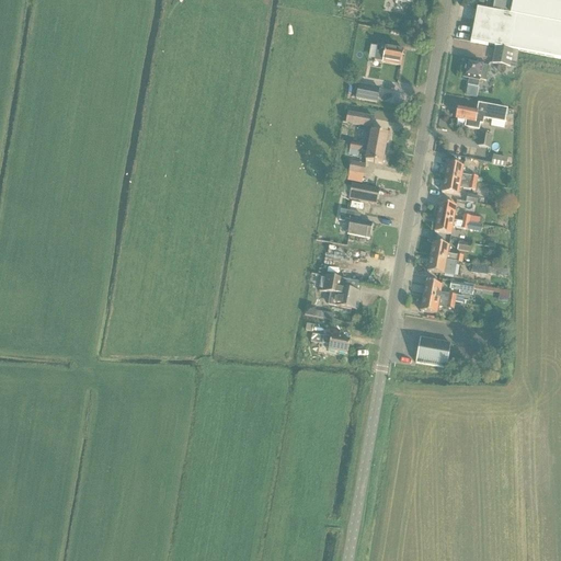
[(493,0),(492,12),(477,9),(470,43),(560,59),(560,0),(556,0),(493,0)]
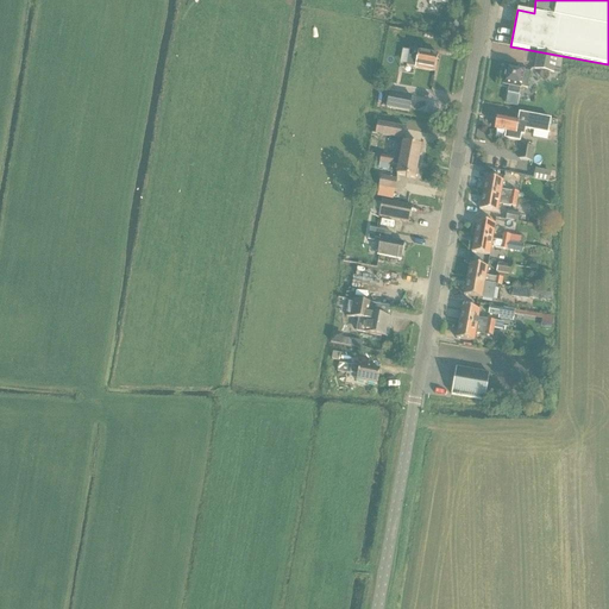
[(409,50),(406,67),(434,71),(438,55),(409,50)]
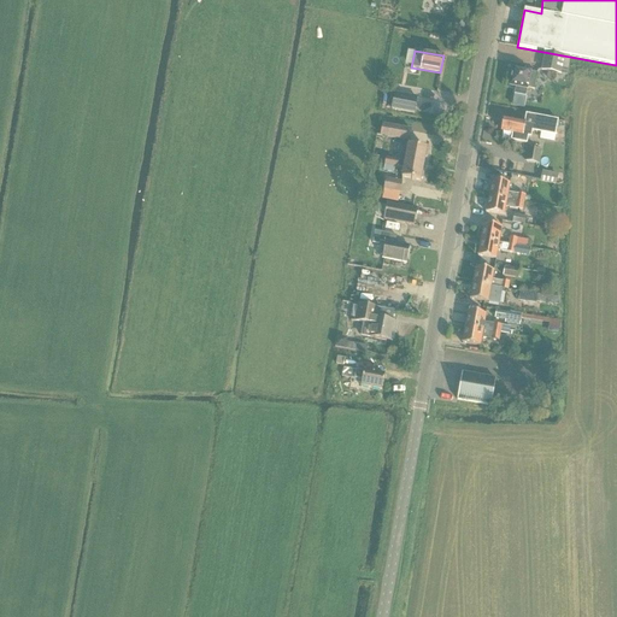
[(544,52),(541,70),(563,75),(566,75),(568,65),(569,57),(544,52)]
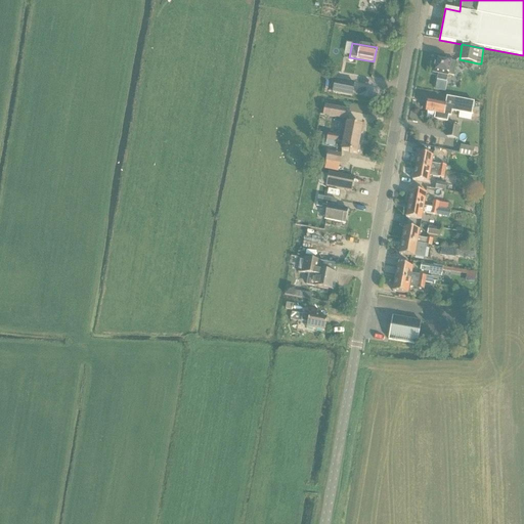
[(450,61),(435,58),(433,73),(438,74),(437,81),(446,83),(447,75),(453,77),(456,62),(450,61)]
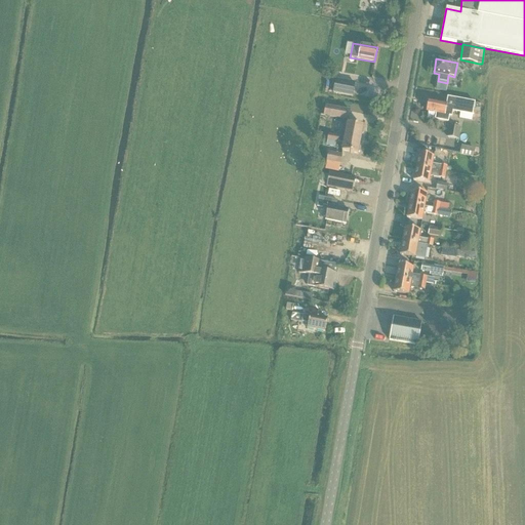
[(355,84),(334,80),(332,93),(352,96),(355,84)]
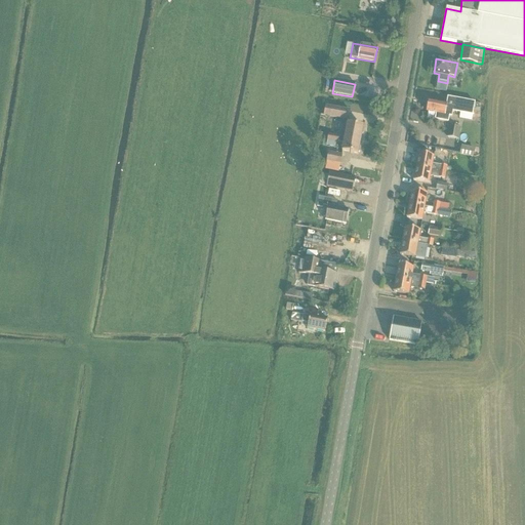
[(446,105),(429,101),(427,112),(436,114),(435,120),(448,122),(449,117),(451,117),(452,112),(472,116),(475,103),(447,97),(446,105)]
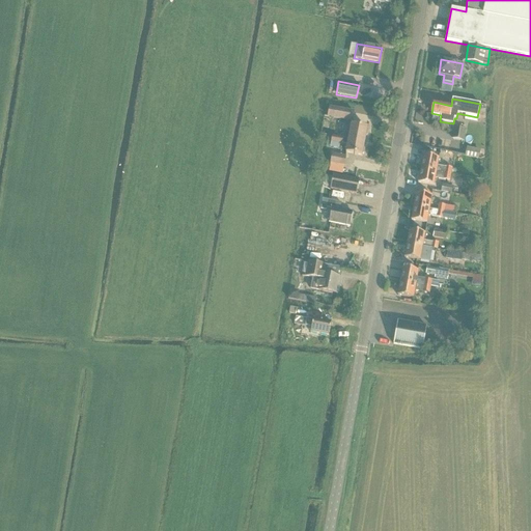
[(354,111),(329,107),(327,117),(352,121),(354,111)]
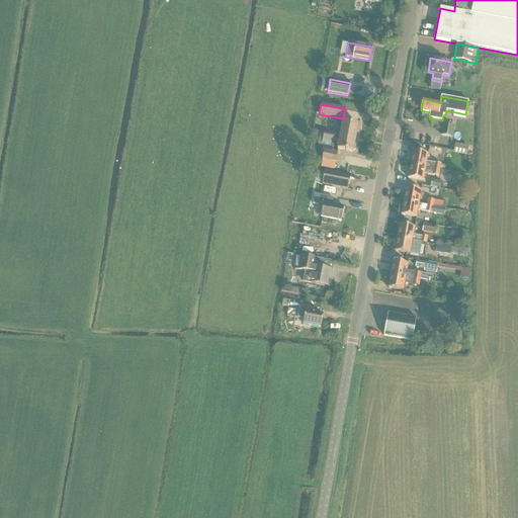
[(336,128),(334,135),(355,139),(358,125),(342,122),(341,130),(336,128)]
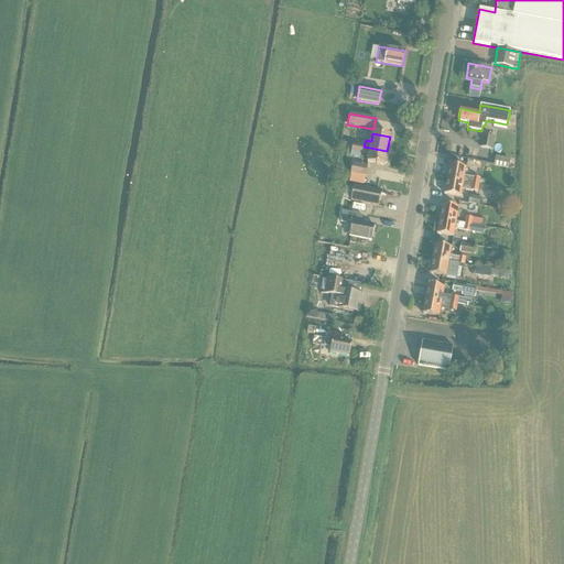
[(495,138),(480,136),(478,148),(492,150),(495,138)]
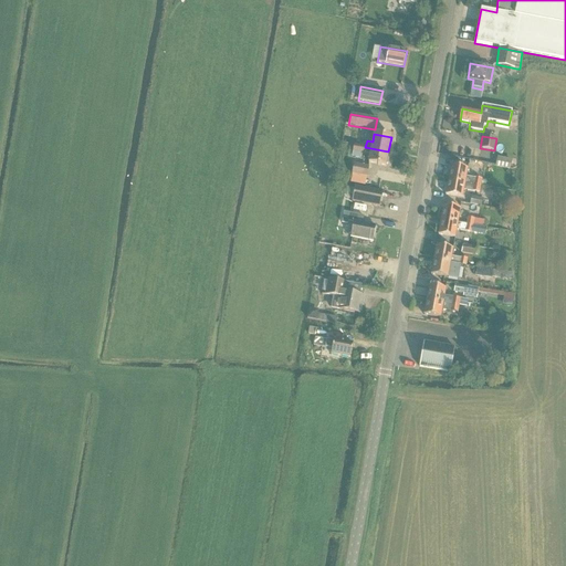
[(388,152),(365,147),(354,145),(353,152),(369,155),(368,163),(386,166),(388,152)]
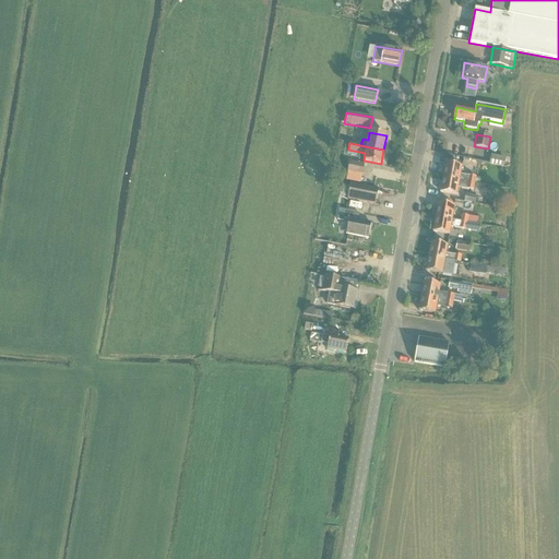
[(506,158),(491,155),(489,165),(503,168),(506,158)]
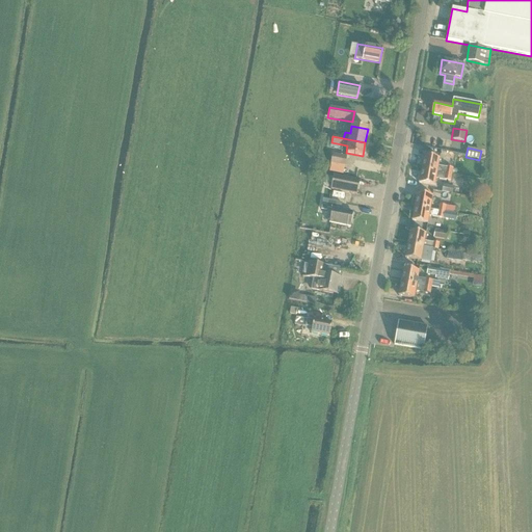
[(421,169),(451,176),(453,168),(447,167),(447,168),(437,166),(440,159),(439,159),(440,153),(429,151),(428,157),(424,156),(421,169)]
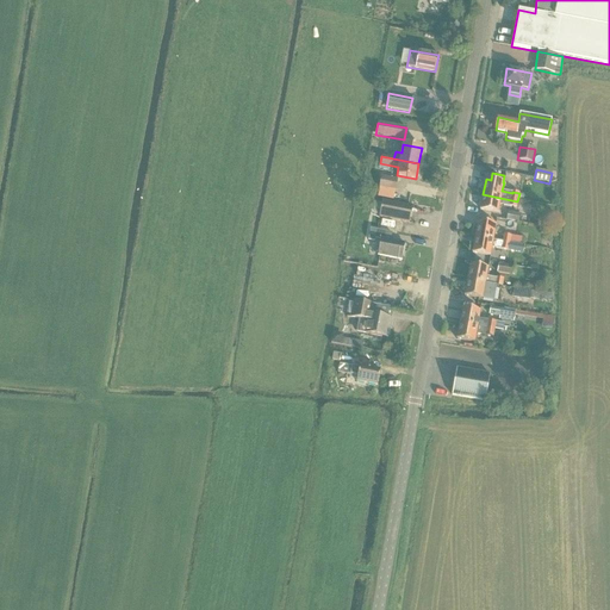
[(398,180),(381,176),(379,187),(380,188),(379,194),(391,197),(392,190),(396,191),(398,180)]
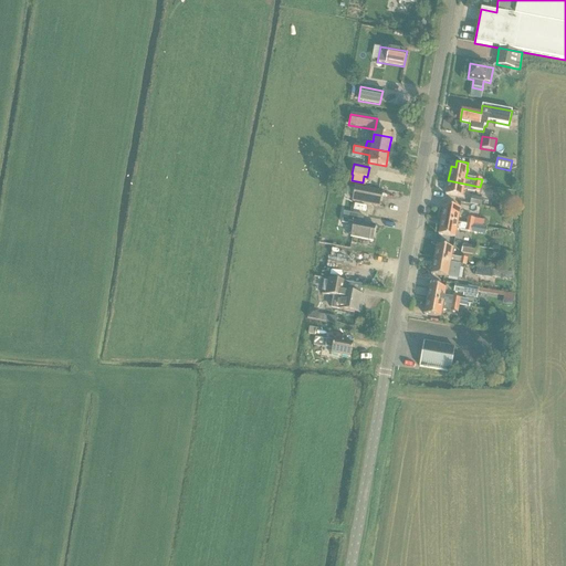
[(479,194),(480,187),(448,180),(446,195),(462,198),(463,190),(479,194)]
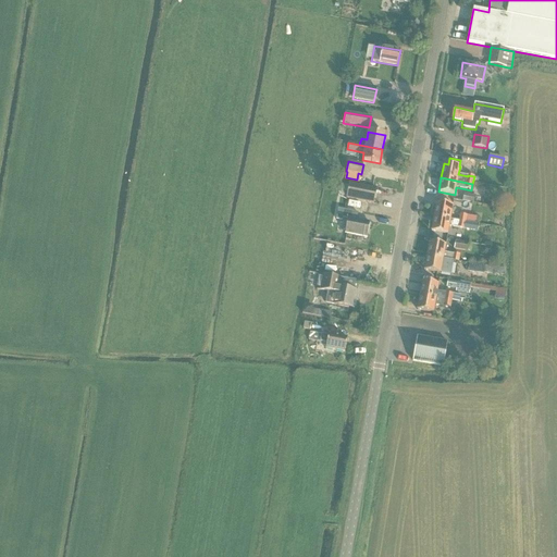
[(373,203),(376,188),(349,184),(346,198),(373,203)]
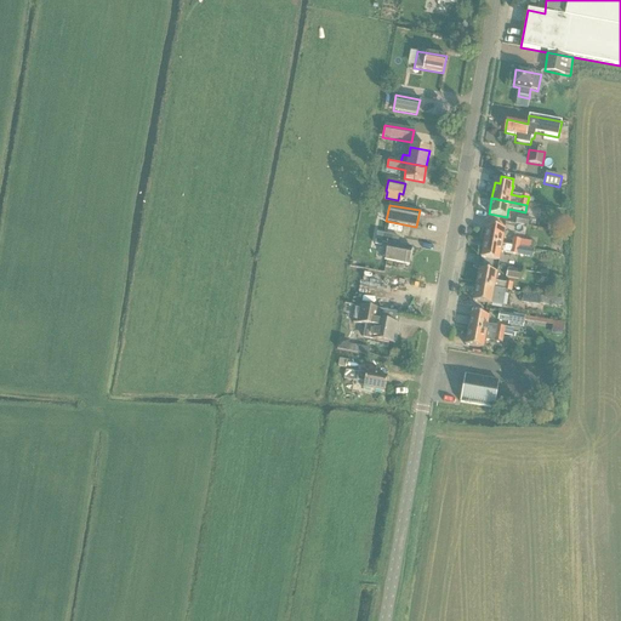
[(436,237),(438,228),(421,223),(420,232),(436,237)]
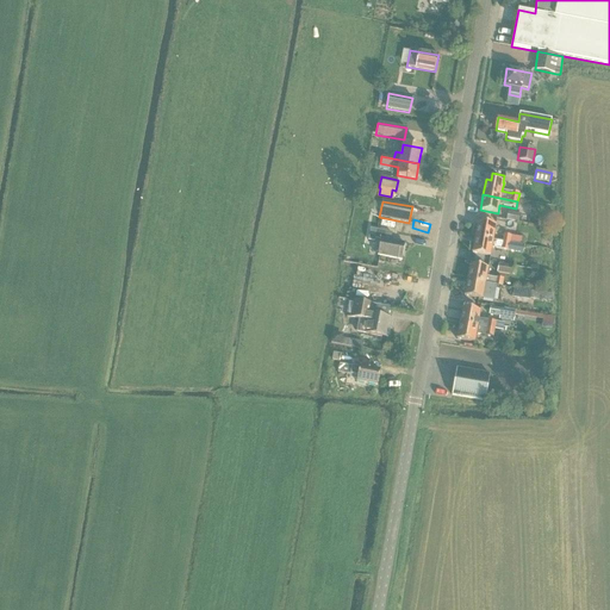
[(493,241),(496,225),(478,222),(475,237),(493,241)]
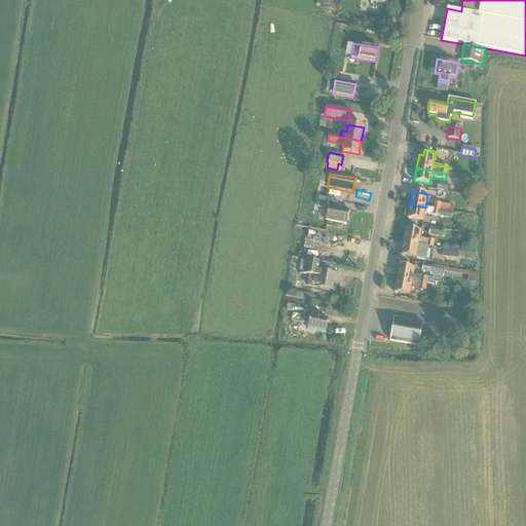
[(346,224),(349,211),(336,208),(337,201),(320,197),(317,208),(323,209),(324,205),(329,207),(326,221),(346,224)]
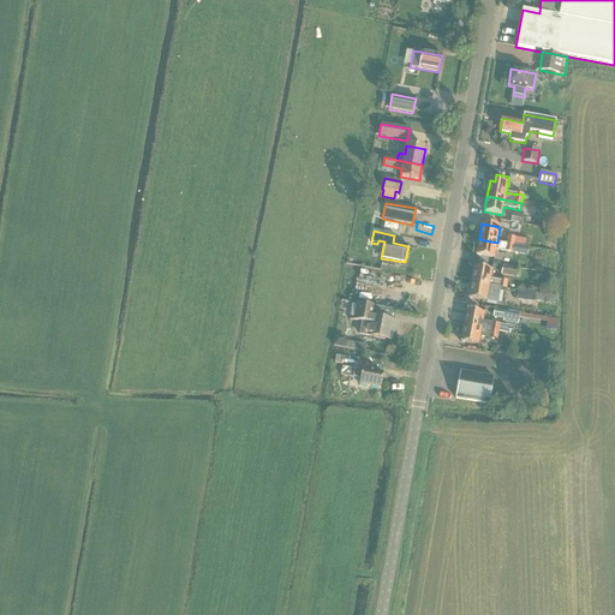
[(514,245),(507,244),(497,243),(479,239),(476,255),(494,258),(496,250),(505,252),(513,254),(513,252),(521,254),(523,246),(514,245)]
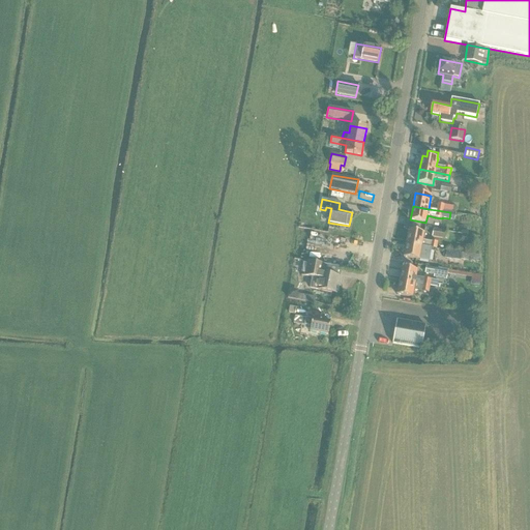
[(447,232),(433,229),(432,237),(446,239),(447,232)]
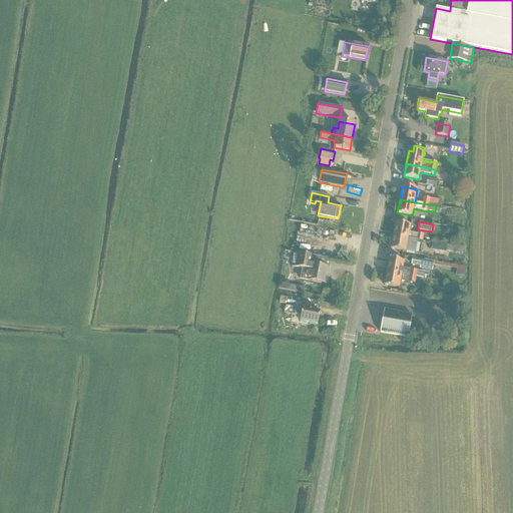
[(395,222),(393,235),(422,241),(423,235),(419,234),(418,234),(409,232),(411,225),(395,222)]
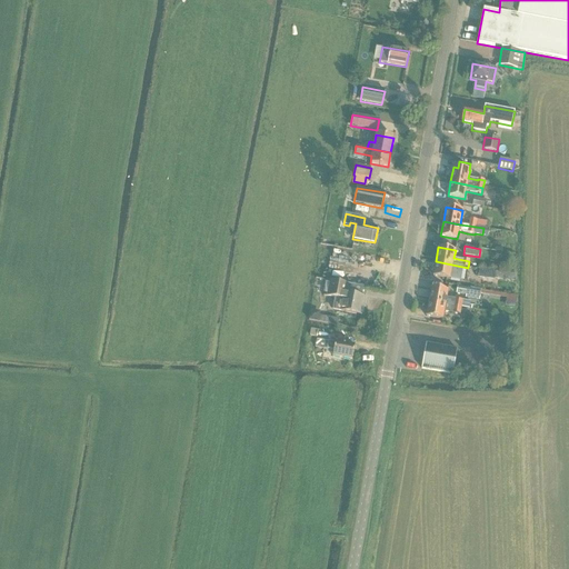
[(468,268),(436,261),(433,277),(450,279),(451,271),(461,272),(461,273),(467,275),(467,273),(478,276),(479,269),(468,268)]
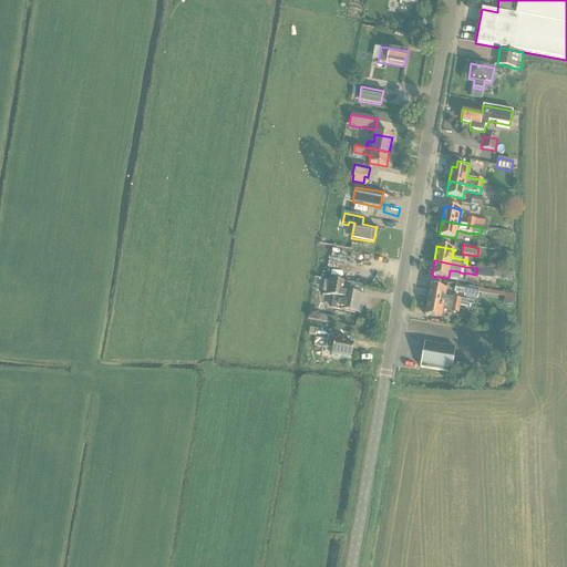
[(476,275),(476,276),(493,279),(494,271),(477,268),(476,275)]
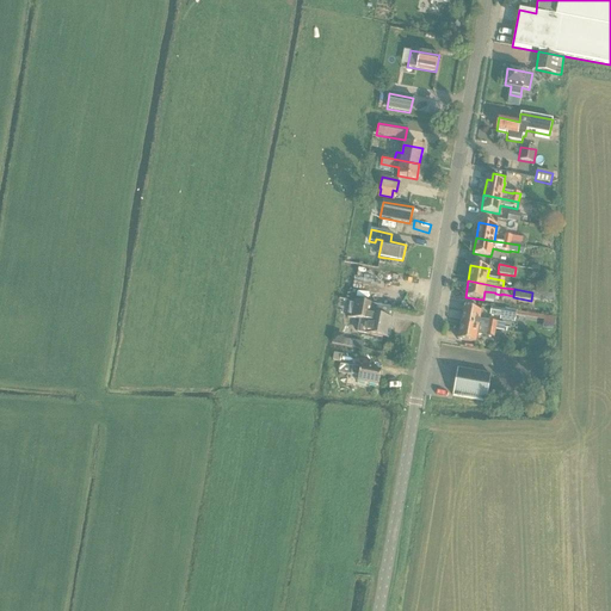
[(355,302),(352,318),(359,320),(357,332),(365,334),(387,338),(390,320),(372,316),(375,306),(369,304),(355,302)]
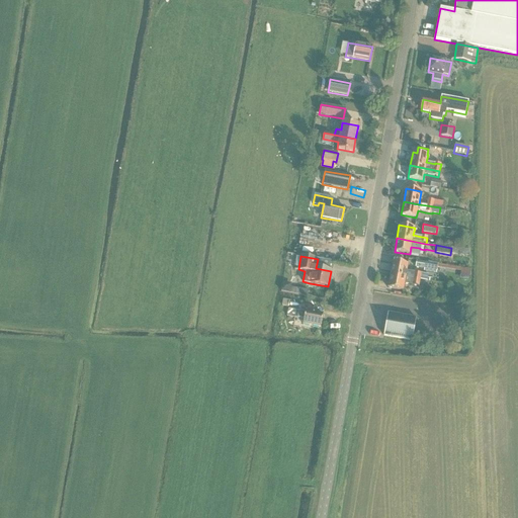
[(417,260),(415,267),(436,271),(437,264),(417,260)]
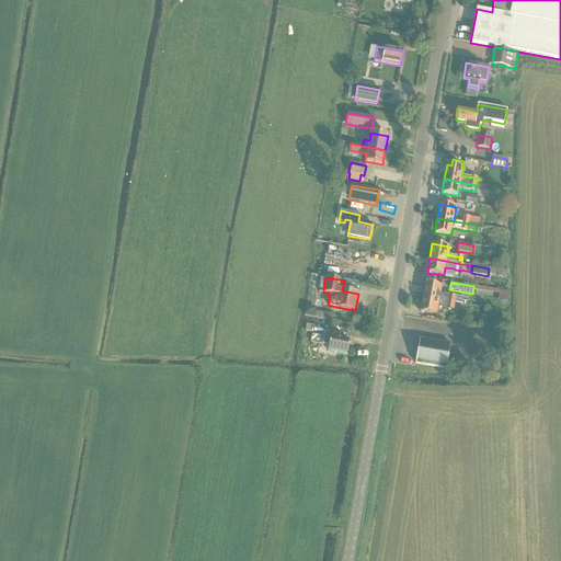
[(423,297),(455,302),(462,304),(464,297),(456,296),(456,297),(449,295),(449,296),(441,294),(442,286),(425,283),(423,297)]
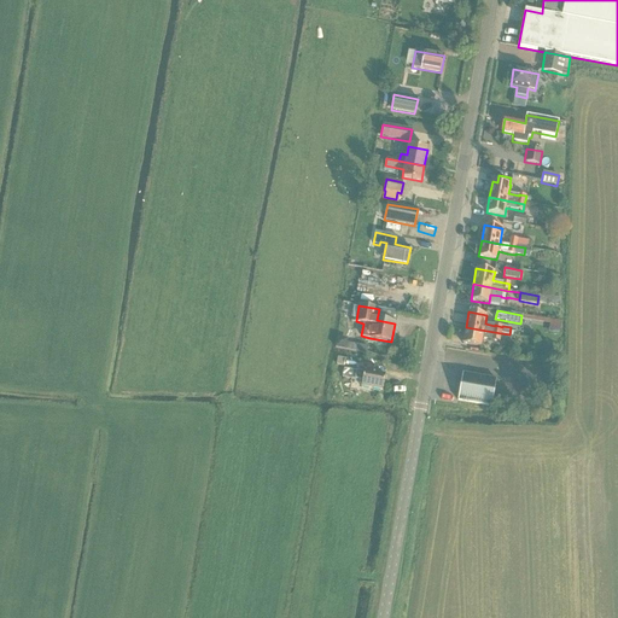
[(501,333),(466,327),(462,344),(481,347),(482,338),(500,342),(501,333)]
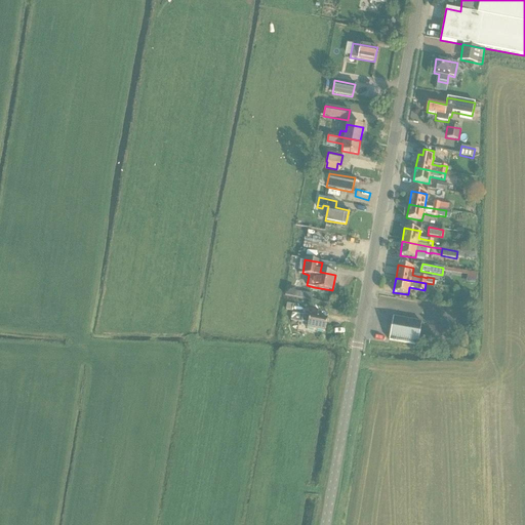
[(295,288),(286,286),(284,295),(312,300),(313,294),(294,291),(295,288)]
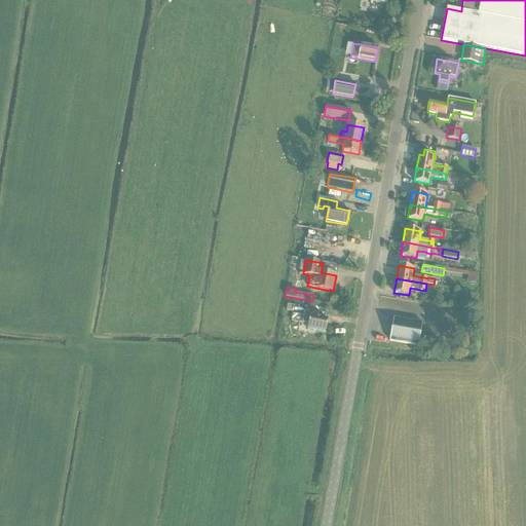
[(310,316),(292,314),(291,322),(308,324),(307,329),(326,333),(328,320),(310,316)]
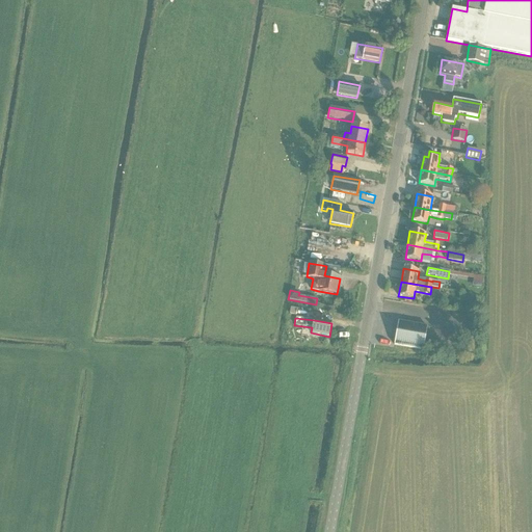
[(427,327),(398,322),(394,345),(423,350),(427,327)]
